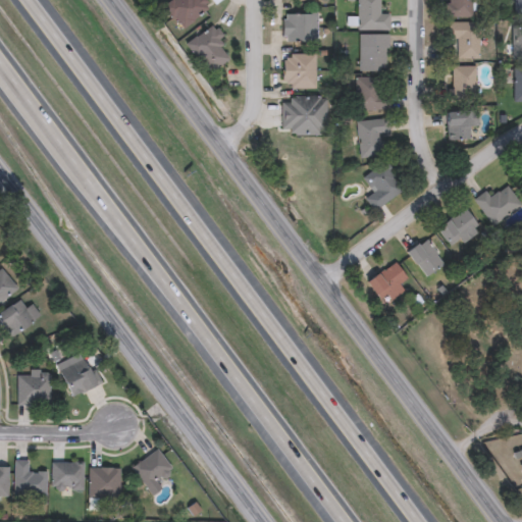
[(162,10),(172,0),(203,0),(208,5),(183,31),(162,10)]
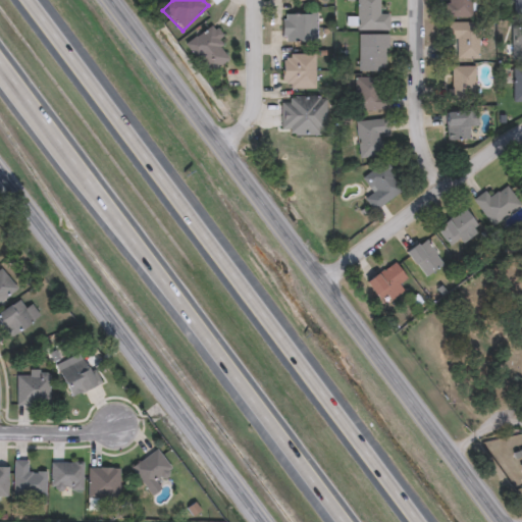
[(357,0),(379,0),(379,13),(388,13),(388,30),(357,30),(357,0)]
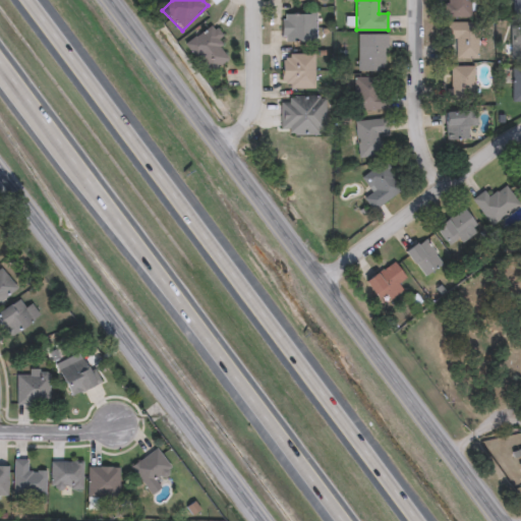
[(470,0),(470,17),(444,16),(444,0),(470,0)]
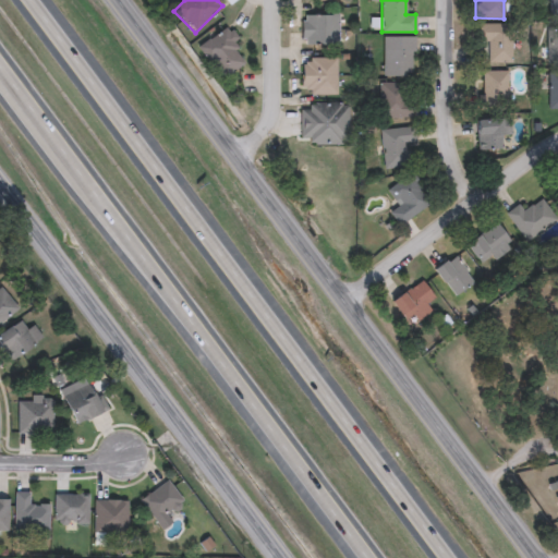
[(339,14),(339,44),(301,44),(301,14),(339,14)]
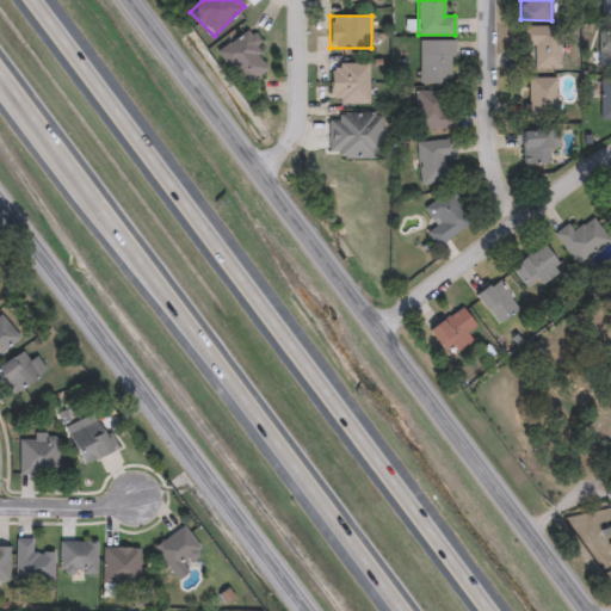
[(560,68),(523,68),(523,26),(560,26),(560,68)]
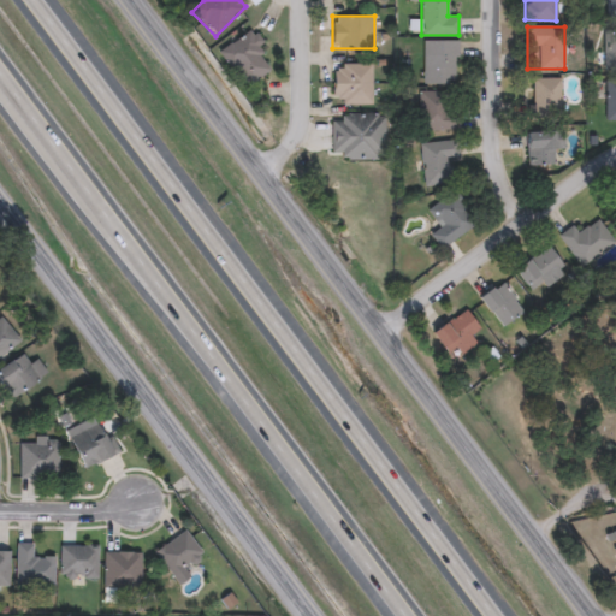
[(615,71),(599,71),(599,29),(615,29),(615,71)]
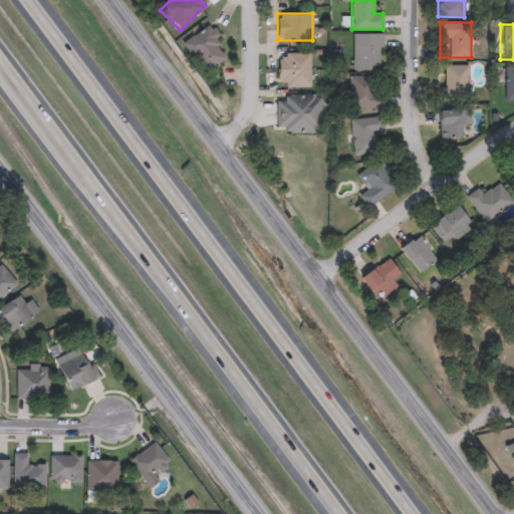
[(182,43),(205,25),(228,55),(204,73),(182,43)]
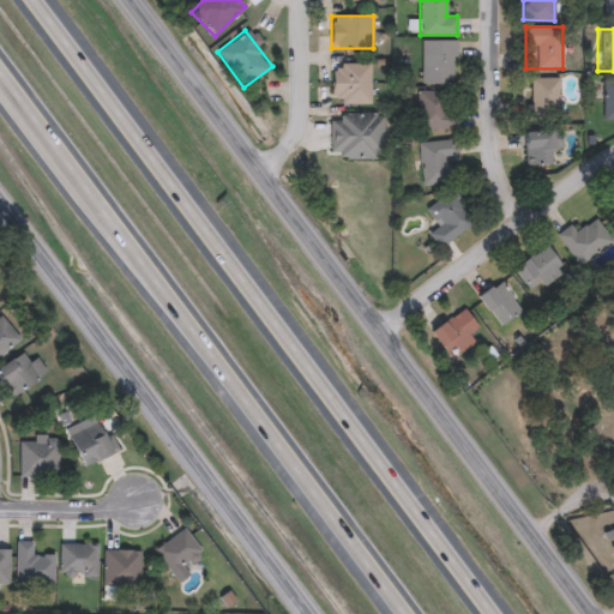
[(421,83),(421,41),(456,41),(456,83),(421,83)]
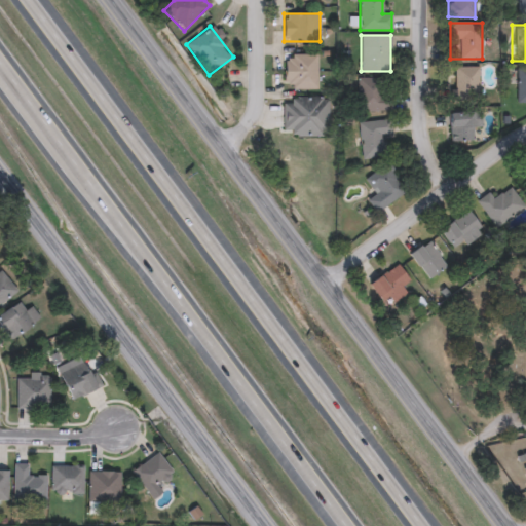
[(316,88),(284,88),(285,54),(316,54),(316,88)]
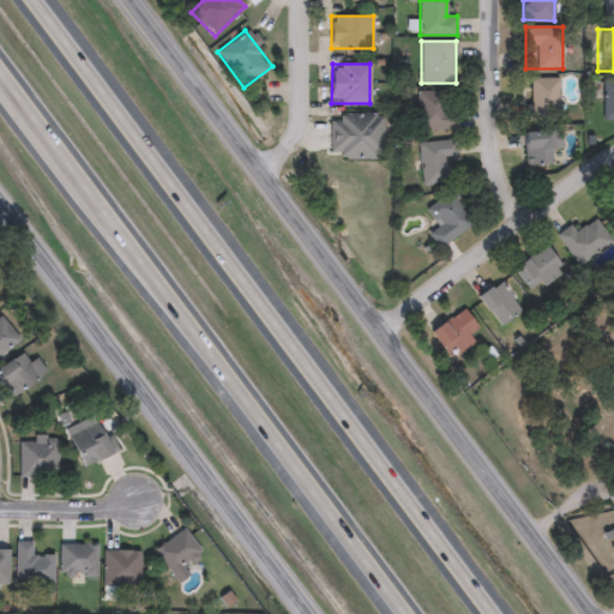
[(529,121),(529,77),(559,77),(558,121),(529,121)]
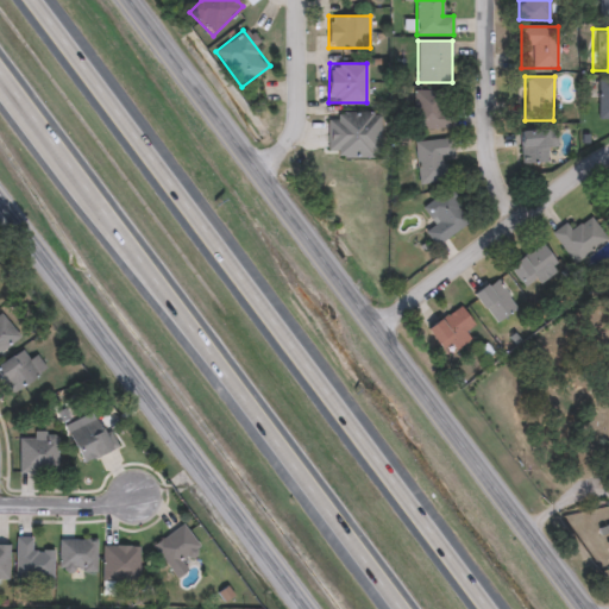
[(608,119),(597,119),(597,79),(608,79),(608,119)]
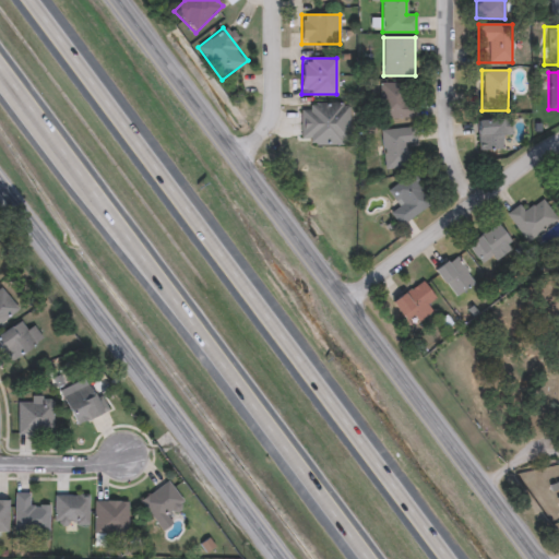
[(415,83),(416,118),(381,119),(380,83),(415,83)]
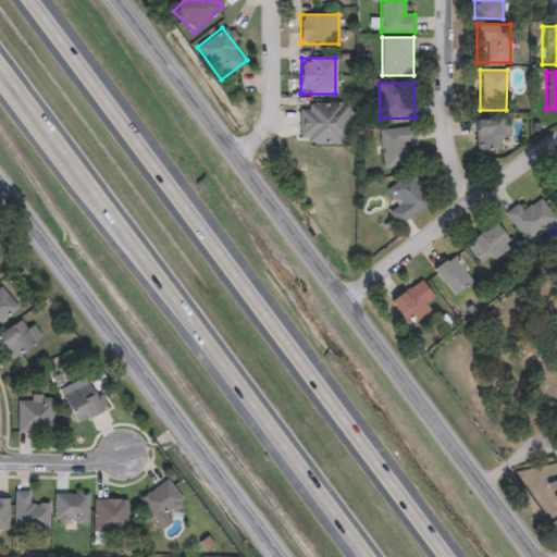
[(300,102),(348,102),(348,143),(300,143),(300,102)]
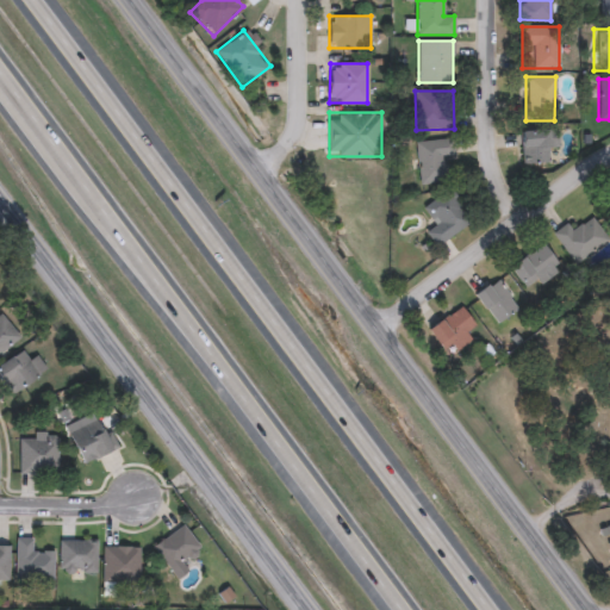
[(521,165),(521,130),(558,130),(558,148),(548,148),(548,165),(521,165)]
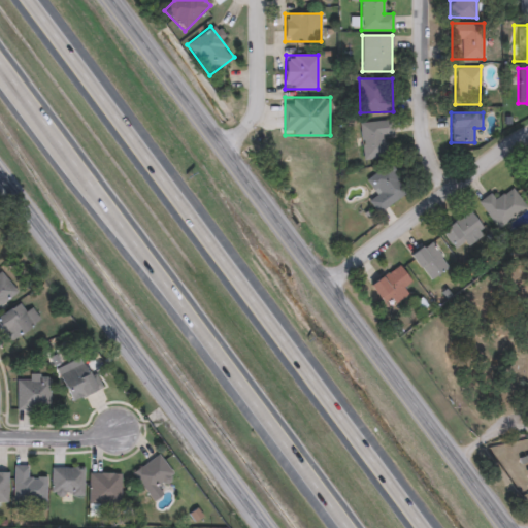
[(362,159),(360,123),(392,121),(393,138),(392,138),(393,158),(362,159)]
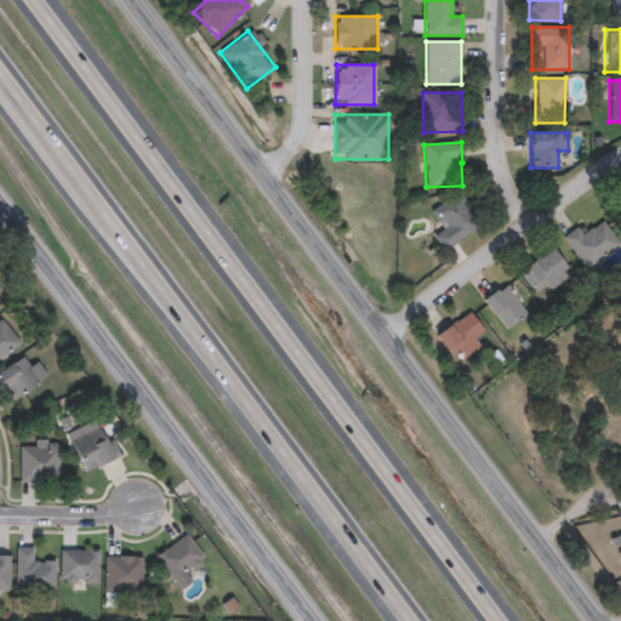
[(444,251),(433,237),(444,229),(431,211),(457,193),(480,224),(444,251)]
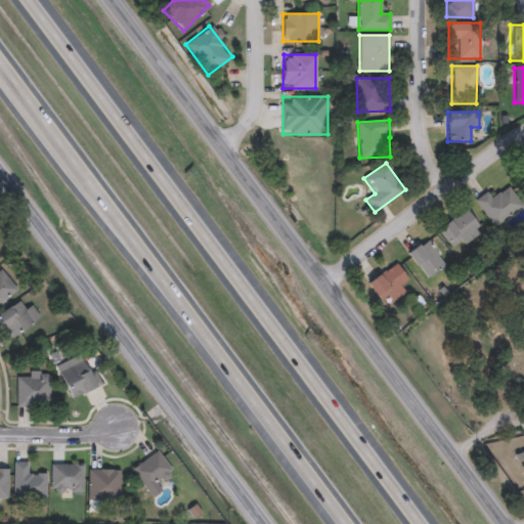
[(487,192),(491,199),(509,186),(523,207),(493,227),(475,201),(487,192)]
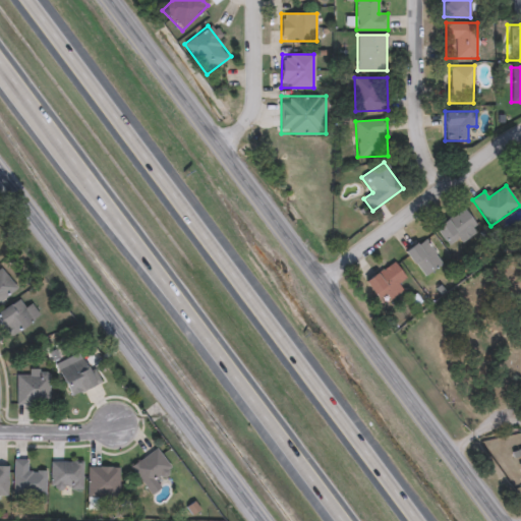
[(436,229),(463,209),(476,226),(448,246),(436,229)]
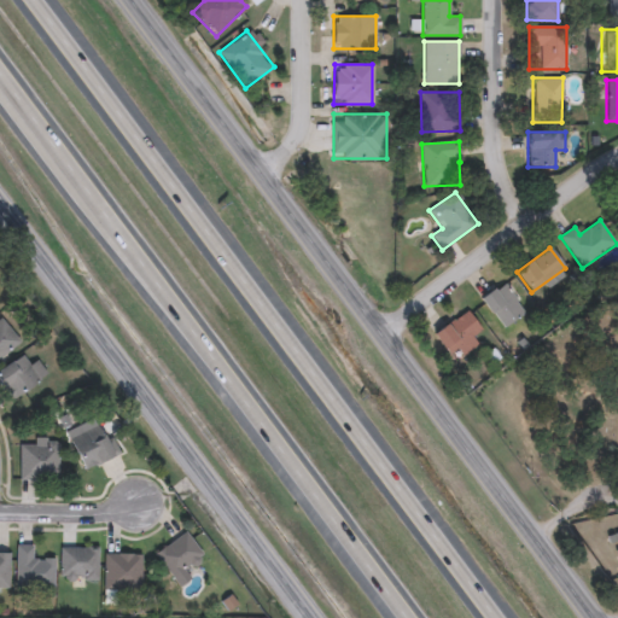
[(481,299),(502,283),(525,310),(503,328),(481,299)]
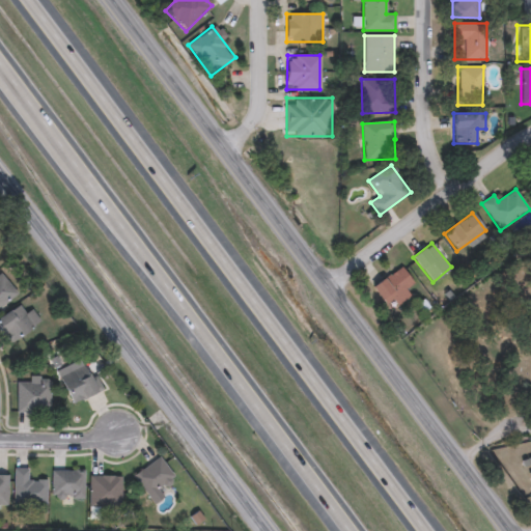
[(411,298),(395,306),(390,297),(381,302),(371,284),(402,268),(412,285),(406,288),(411,298)]
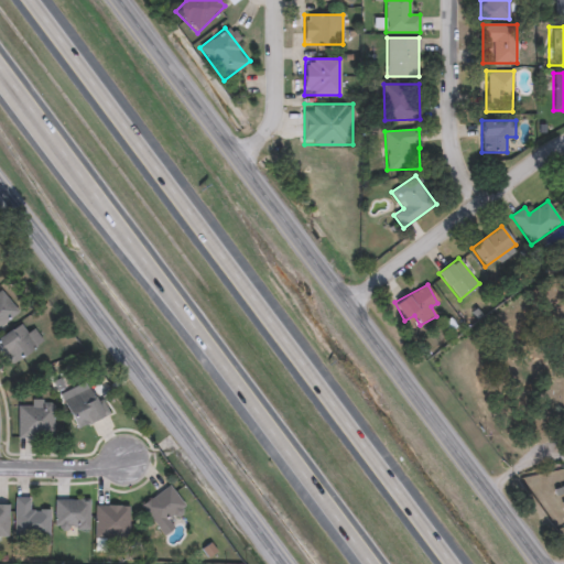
[(0,293),(17,311),(0,326),(0,293)]
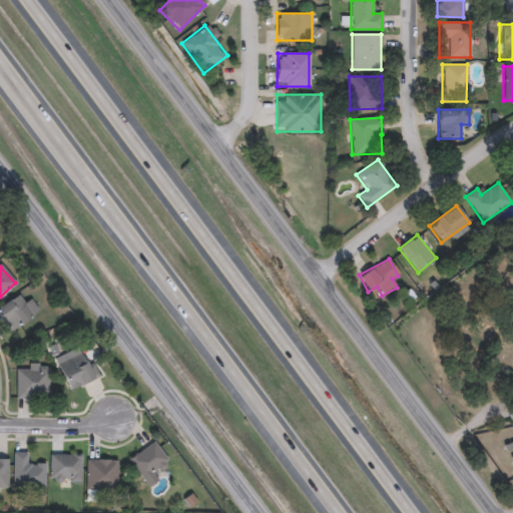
[(38,313),(7,332),(0,321),(0,306),(19,295),(24,302),(29,299),(38,313)]
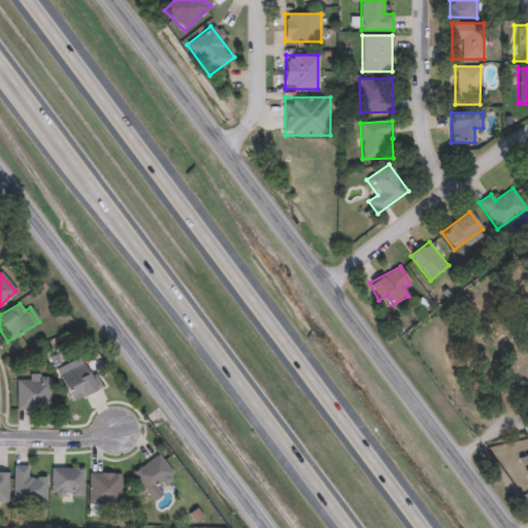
[(93,372),(101,387),(72,402),(58,376),(84,363),(90,374),(93,372)]
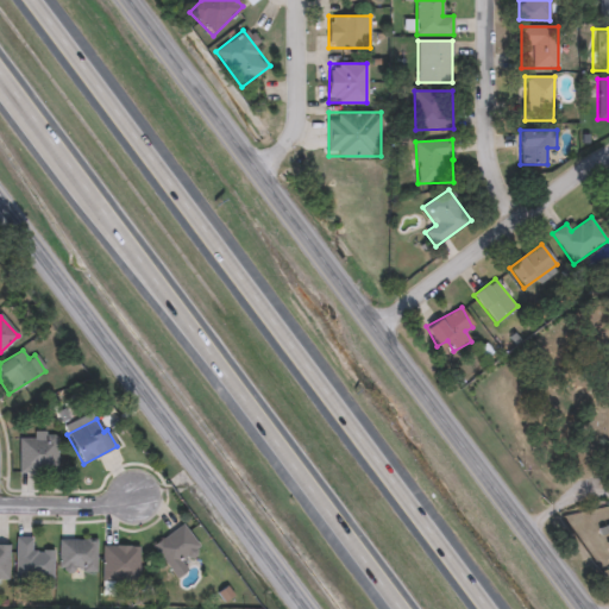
[(18,438),(56,438),(56,473),(18,473),(18,438)]
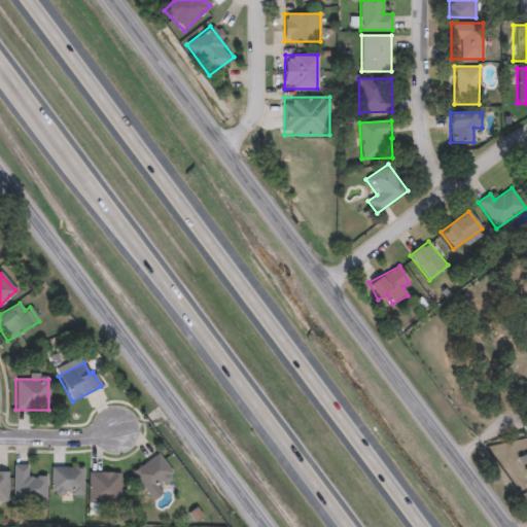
[(147,494),(132,472),(157,454),(174,476),(147,494)]
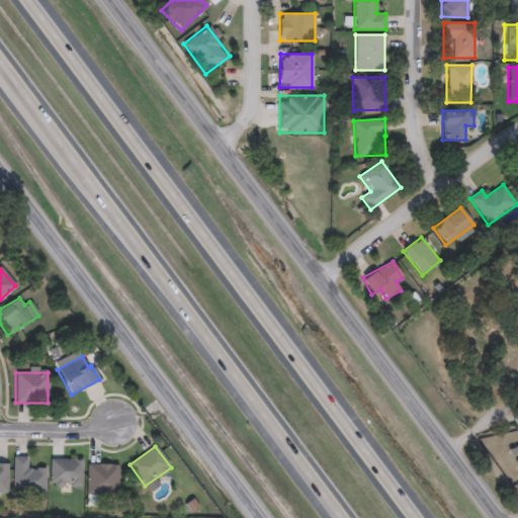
[(13,493),(13,456),(26,456),(26,467),(45,467),(45,493),(13,493)]
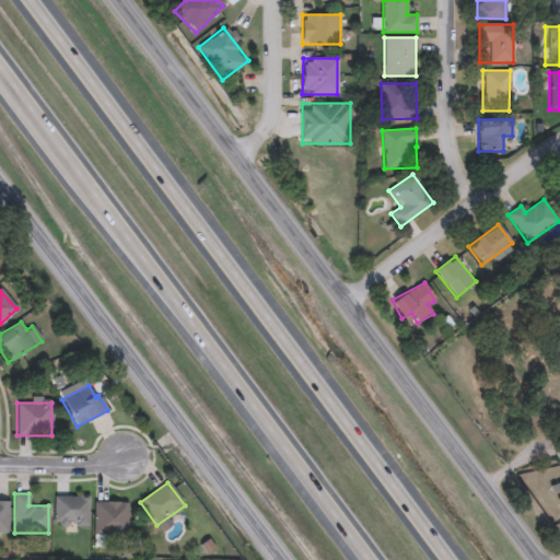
[(88,497),(88,525),(54,525),(55,497),(88,497)]
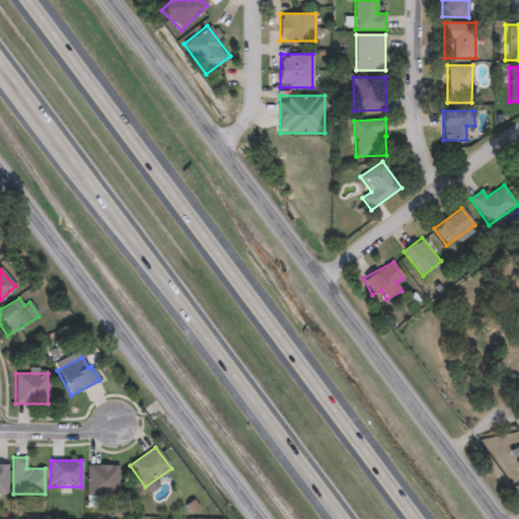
[(0,495),(8,496),(8,465),(0,465),(0,495)]
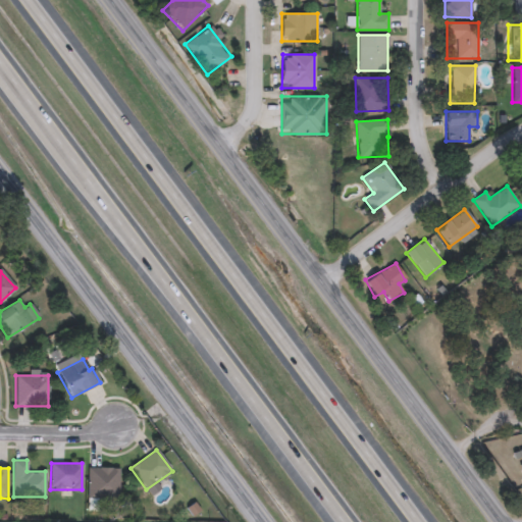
[(88,499),(88,468),(119,468),(119,499),(88,499)]
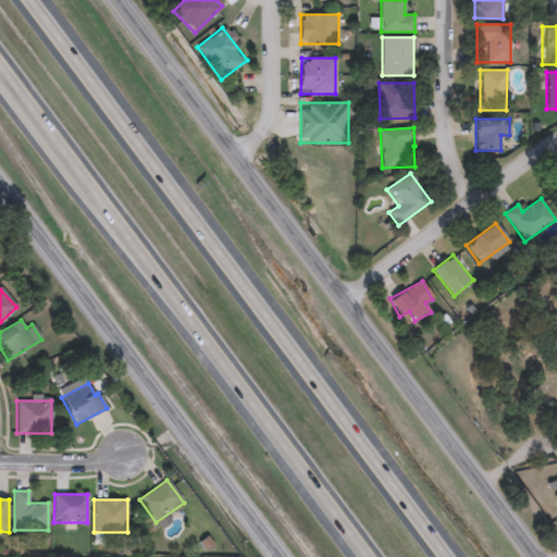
All buildings are outlined.
